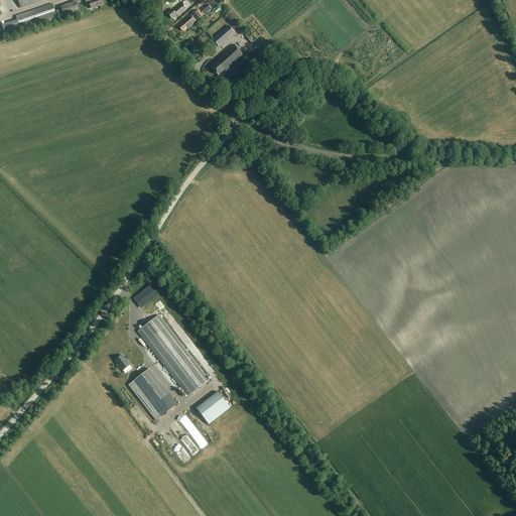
[(95,0),(91,1),(90,0),(85,0),(86,3),(89,2),(91,9),(100,6),(100,7),(104,6),(102,0),(95,0)]
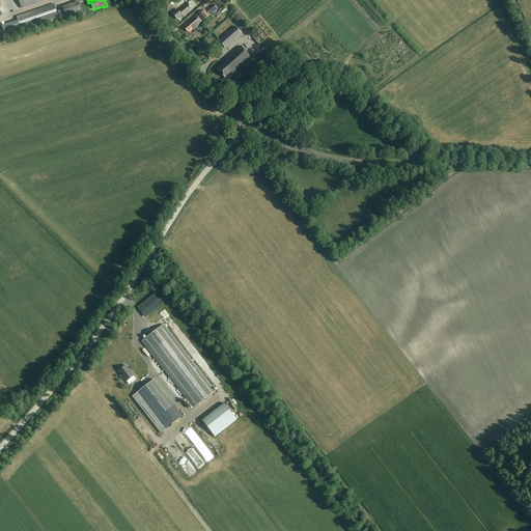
[(62,7),(66,19),(82,14),(78,2),(68,5),(62,7)]
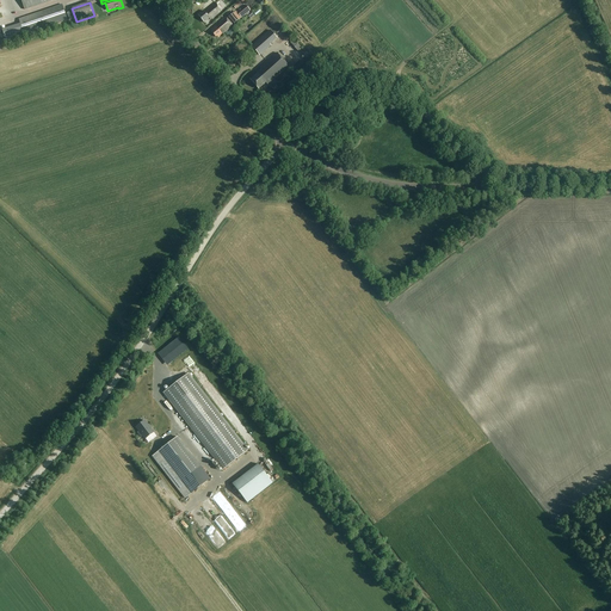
[(210,20),(222,11),(215,4),(204,13),(203,12),(198,17),(204,24),(209,19),(210,20)]
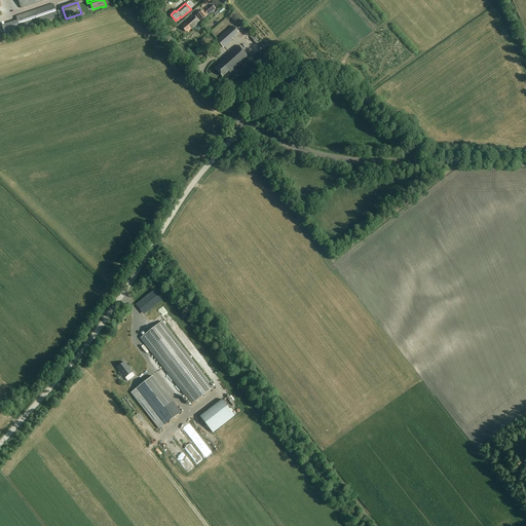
[(16,16),(17,21),(2,26),(5,36),(22,31),(58,17),(53,4),(16,16)]
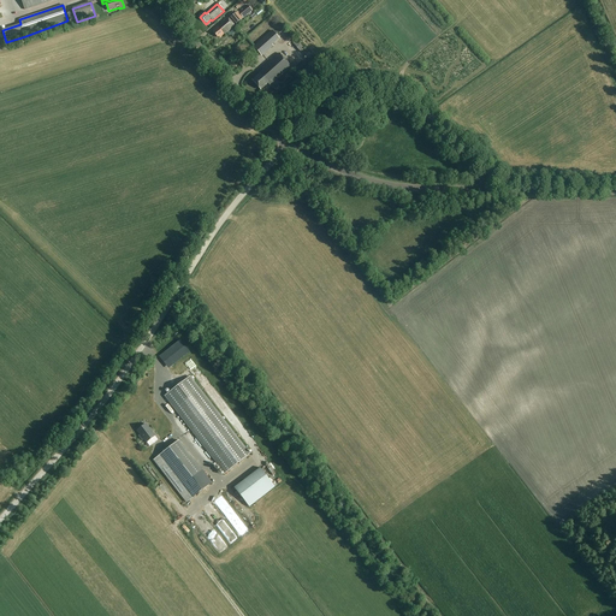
[(248,6),(240,13),(243,18),(253,11),(248,6)]
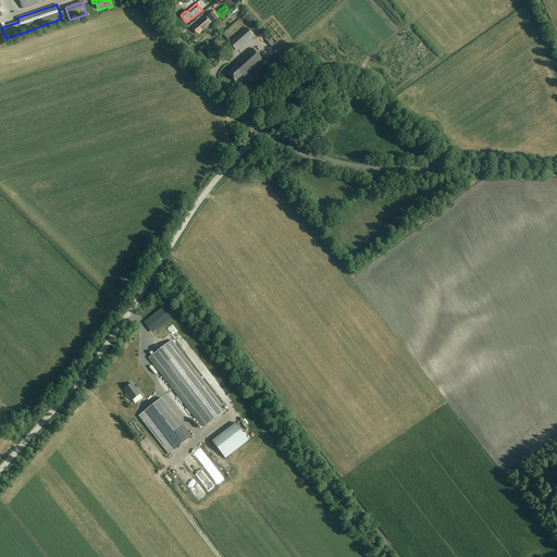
[(208,16),(213,22),(220,16),(214,11),(208,16)]
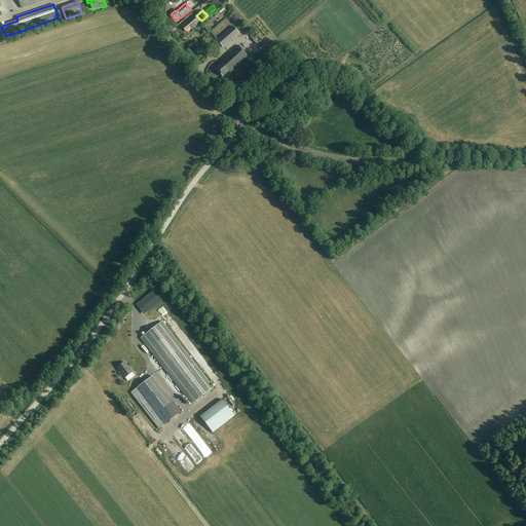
[(186,32),(187,33),(200,22),(194,15),(189,20),(190,21),(187,24),(186,23),(183,25),(184,26),(182,28),(186,32)]
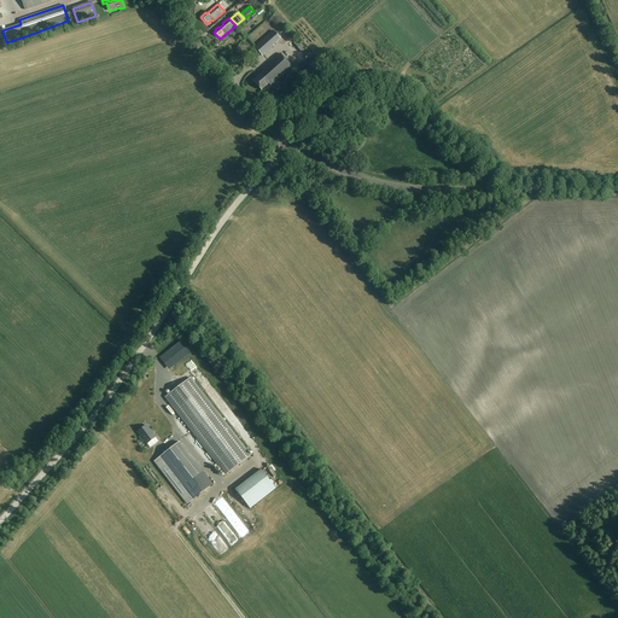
[(356,29),(353,33),(360,41),(363,38),(356,29)]
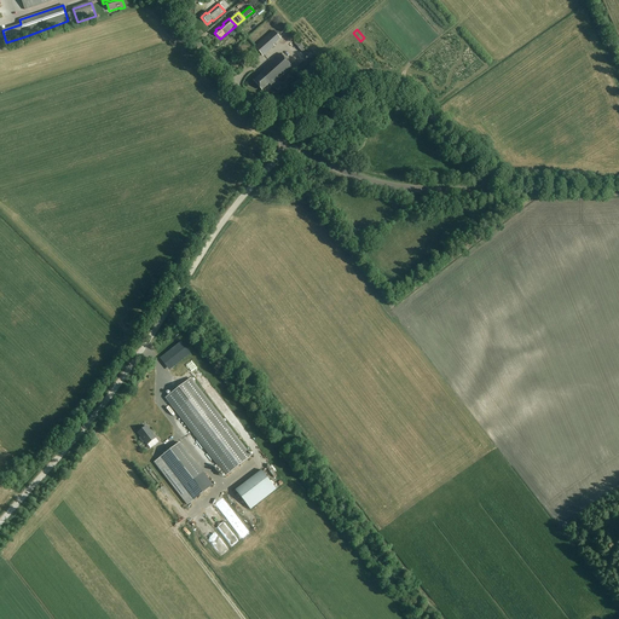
[(275,46),(273,45),(281,39),(273,32),(255,47),(264,57),(275,46)]
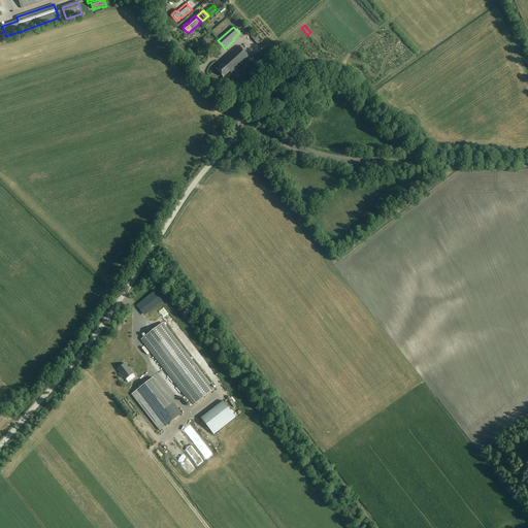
[(299,45),(303,42),(296,33),(292,35),(299,45)]
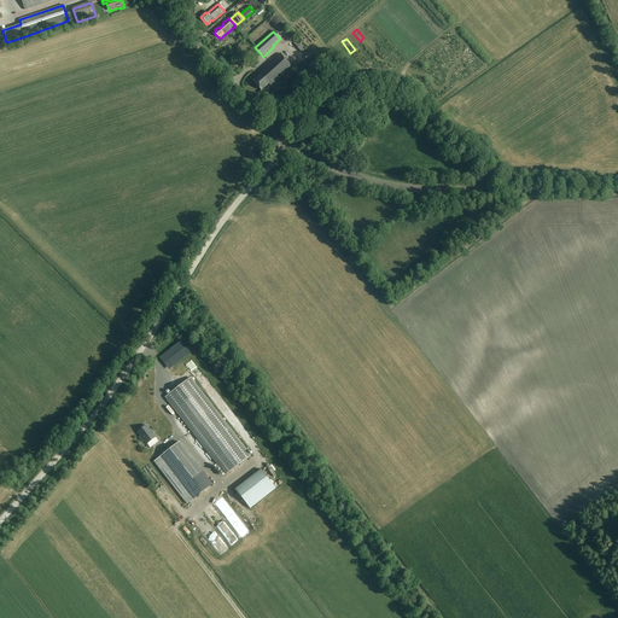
[(298,41),(297,41),(295,44),(293,44),(301,52),(304,48),(298,41)]
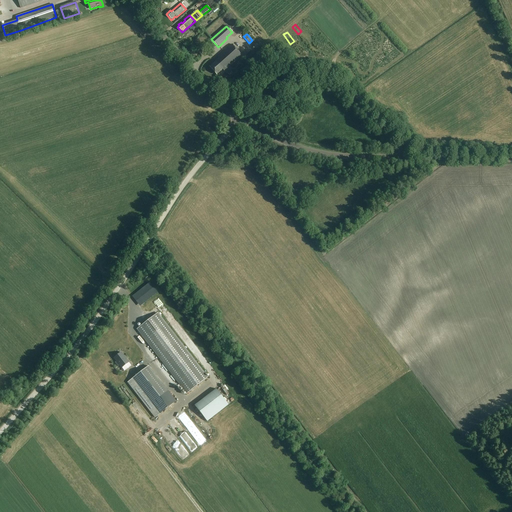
[(241,56),(232,45),(228,48),(229,49),(226,52),(225,51),(218,57),(219,58),(209,67),(217,75),(223,70),(224,71),(241,56)]
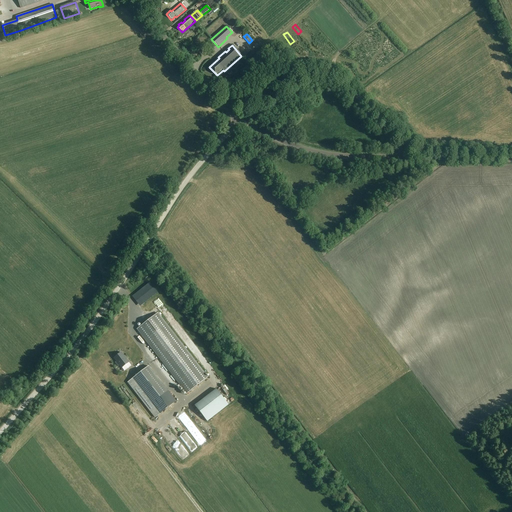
[(137,329),(187,393),(207,378),(157,313),(137,329)]
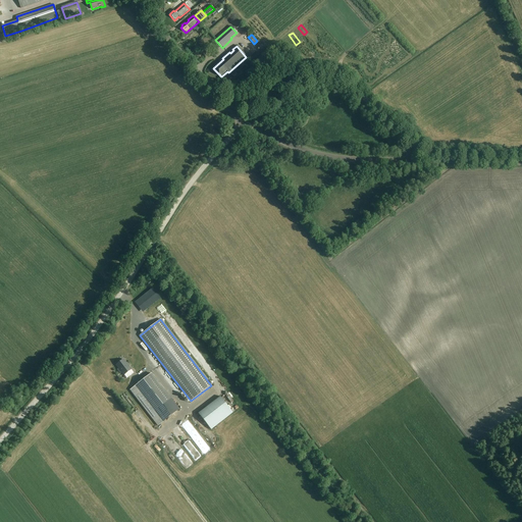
[(132,370),(123,360),(121,361),(120,360),(118,362),(118,363),(116,365),(119,368),(117,370),(120,373),(121,372),(124,375),(132,370)]
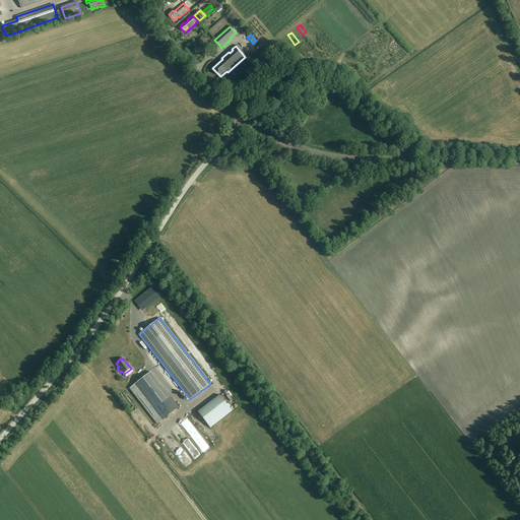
[(150,372),(130,388),(157,425),(179,408),(150,372)]
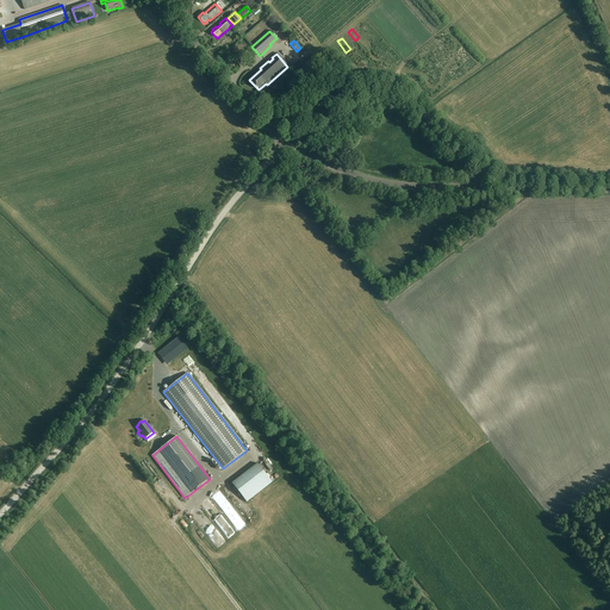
[(247,503),(250,499),(273,483),(271,480),(257,464),(232,483),(231,484),(247,503)]
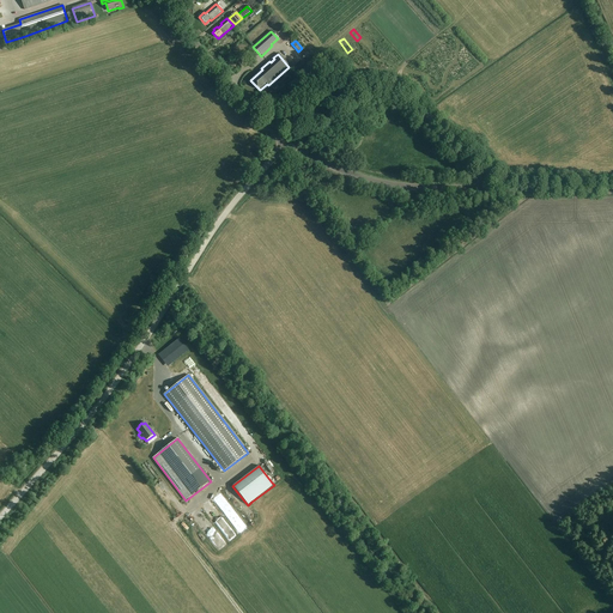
[(229,509),(223,514),(238,534),(244,528),(229,509)]
